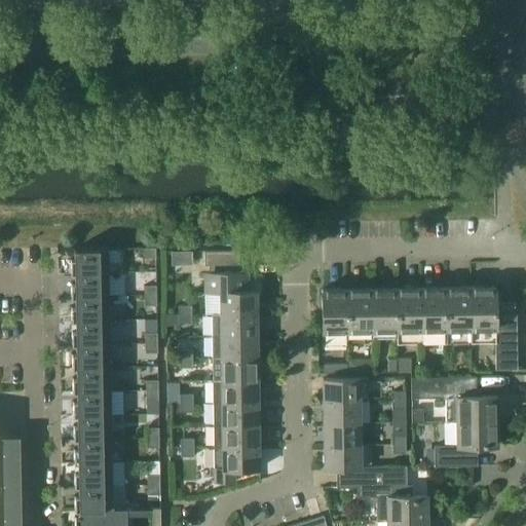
[(156,247),(121,248),(121,258),(156,258),(156,247)]
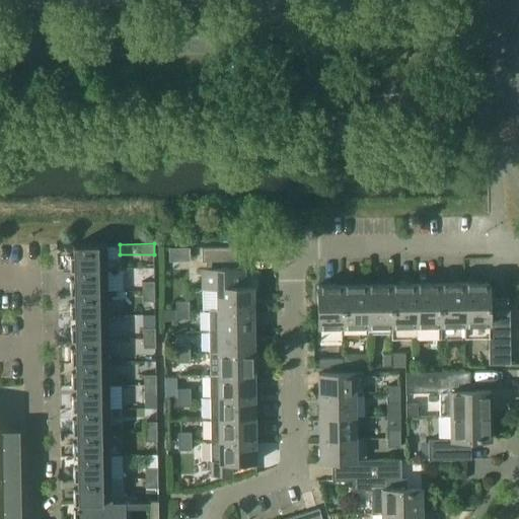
[(74,254),(70,254),(70,270),(74,270),(107,269),(119,269),(119,258),(107,260),(107,244),(73,244),(74,254)]
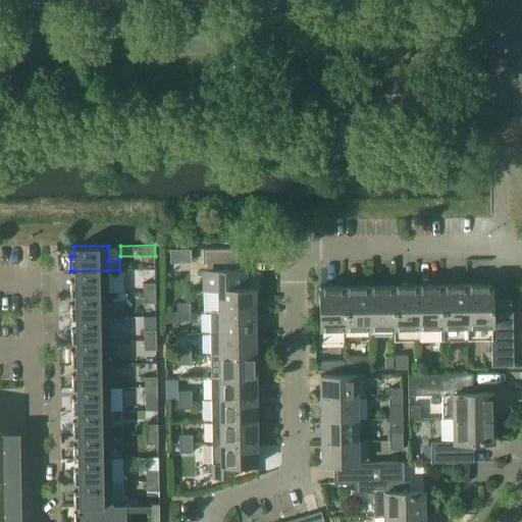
[(203,270),(204,289),(247,288),(247,270),(212,270),(212,262),(239,262),(238,248),(203,248),(203,262),(207,262),(208,270),(203,270)]
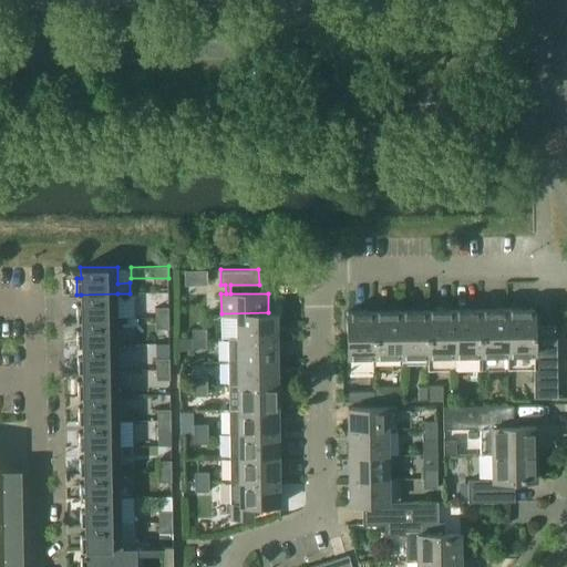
[(76,320),(81,320),(117,319),(117,294),(81,295),(81,303),(76,303),(76,320)]
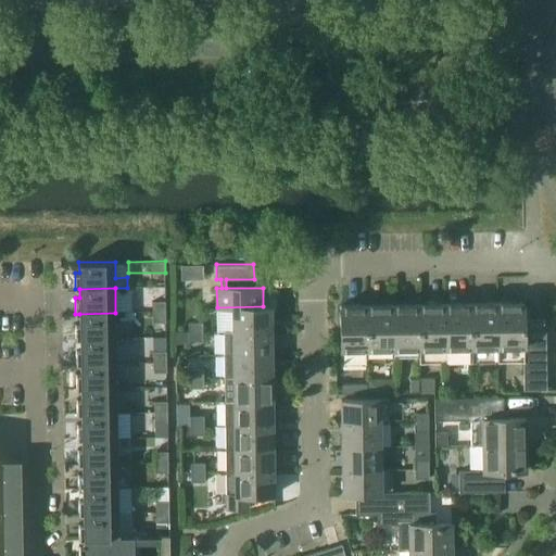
[(152,301),(153,312),(166,312),(165,301),(152,301)]
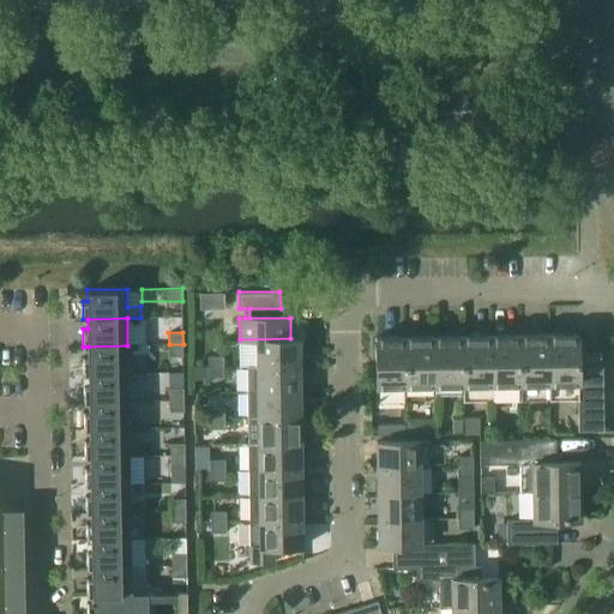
[(549,335),(549,399),(578,399),(579,431),(605,431),(602,353),(579,353),(578,333),(549,335)]
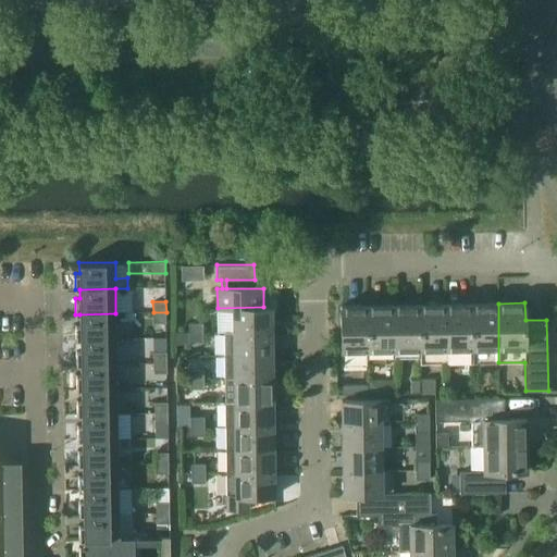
[(420,363),(446,363),(446,304),(420,305),(420,357),(420,363)]
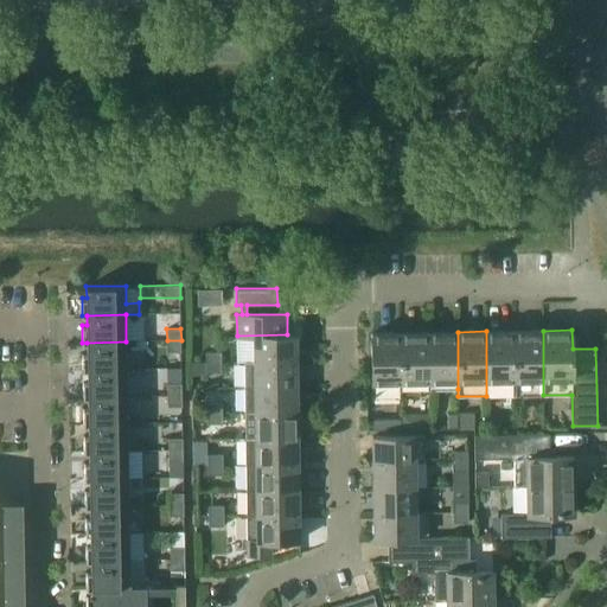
[(486,396),(515,396),(515,331),(486,331),(486,396)]
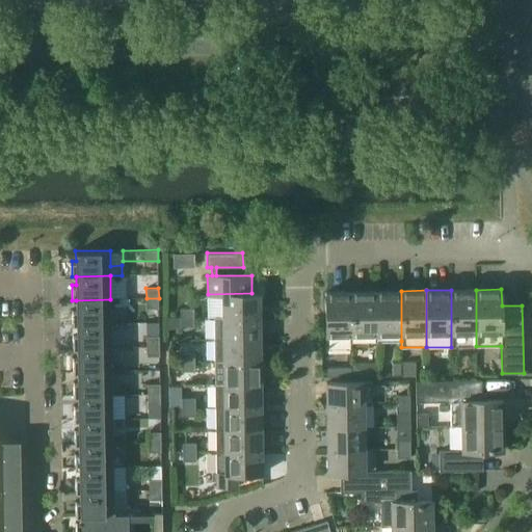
[(451,347),(476,346),(476,290),(451,290),(451,347)]
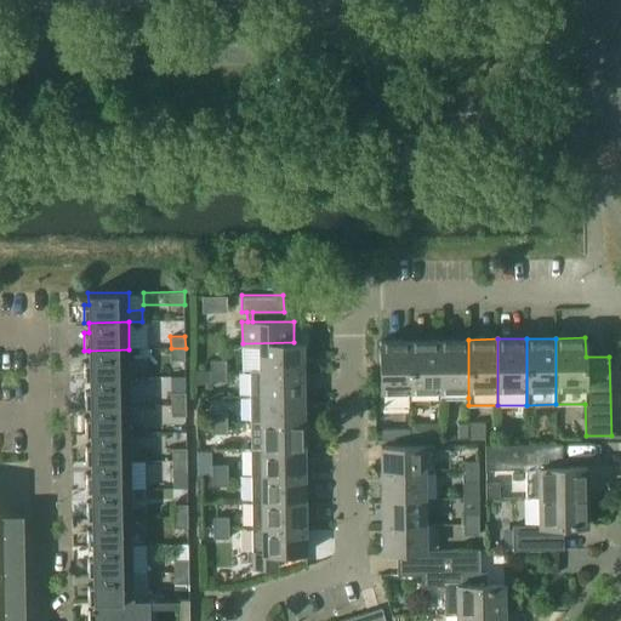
[(411,406),(411,399),(410,399),(410,340),(380,341),(381,408),(411,406)]
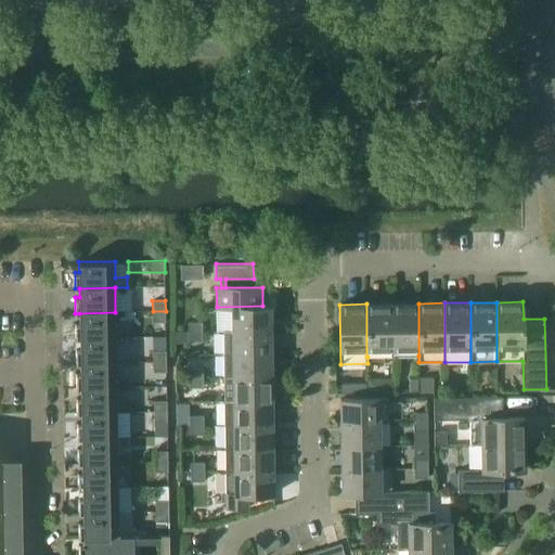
[(368,357),(392,357),(392,304),(366,304),(366,357),(368,357)]
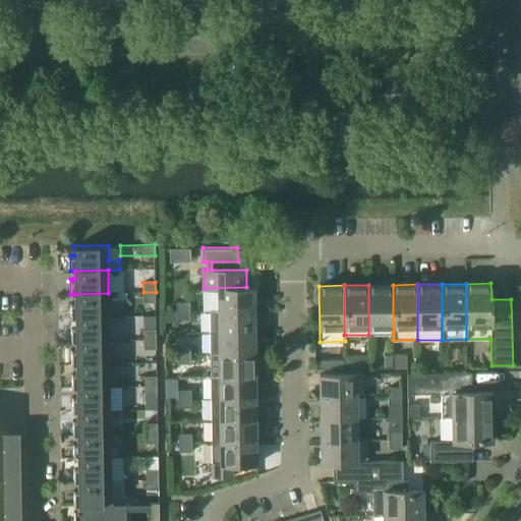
[(368,335),(393,334),(393,285),(368,285),(368,335)]
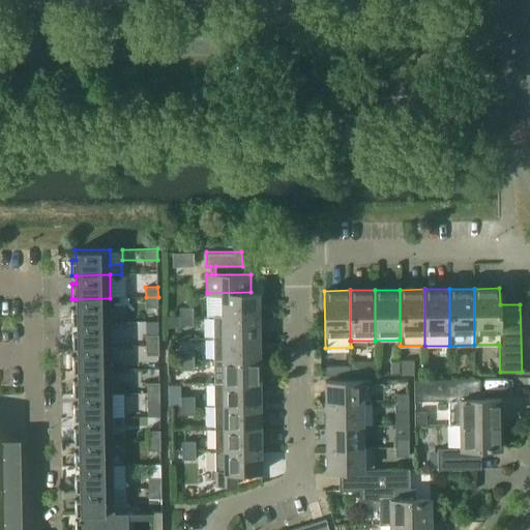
[(222,294),(222,316),(259,315),(259,292),(251,292),(207,293),(207,294),(222,294)]
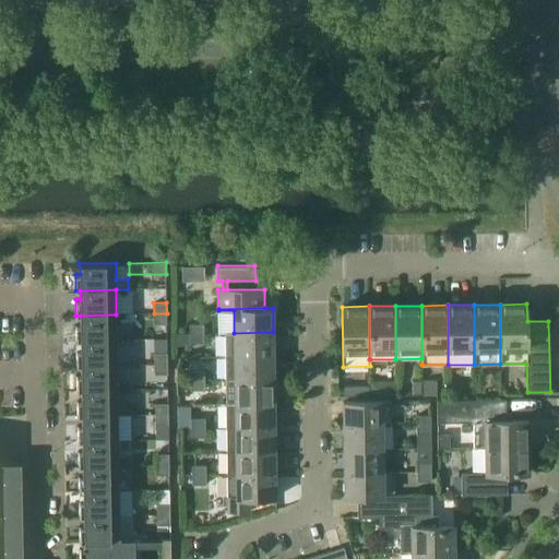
[(167,313),(154,313),(154,324),(167,324),(167,313)]
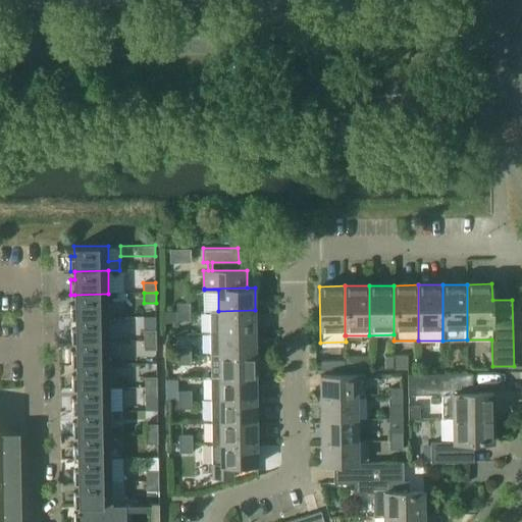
[(71,318),(75,318),(109,317),(108,294),(74,295),(74,303),(71,303),(71,318)]
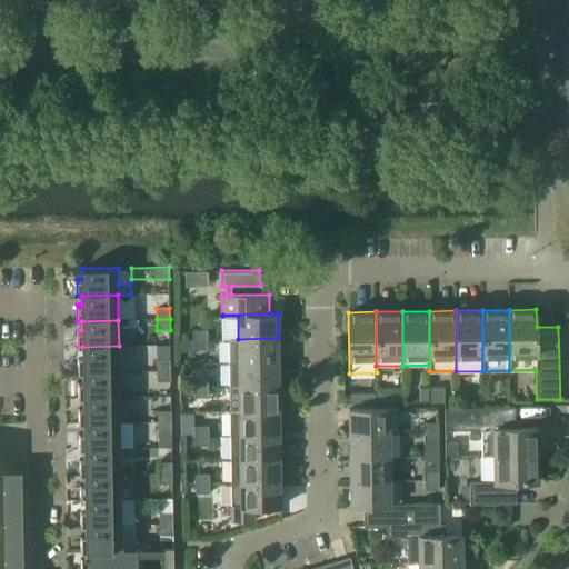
[(193,329),(193,339),(208,339),(208,329),(193,329)]
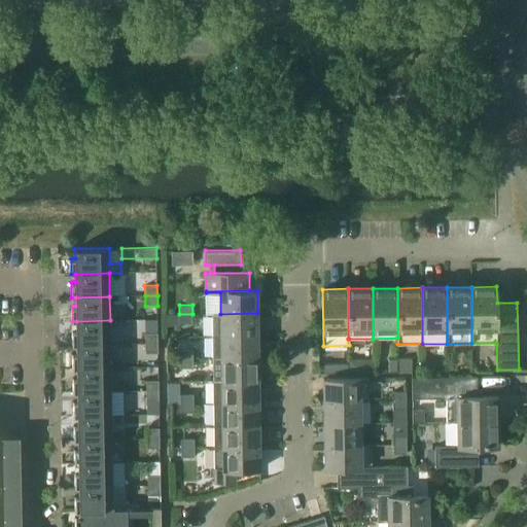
[(212,314),(213,336),(258,336),(257,313),(220,314),(212,314)]
